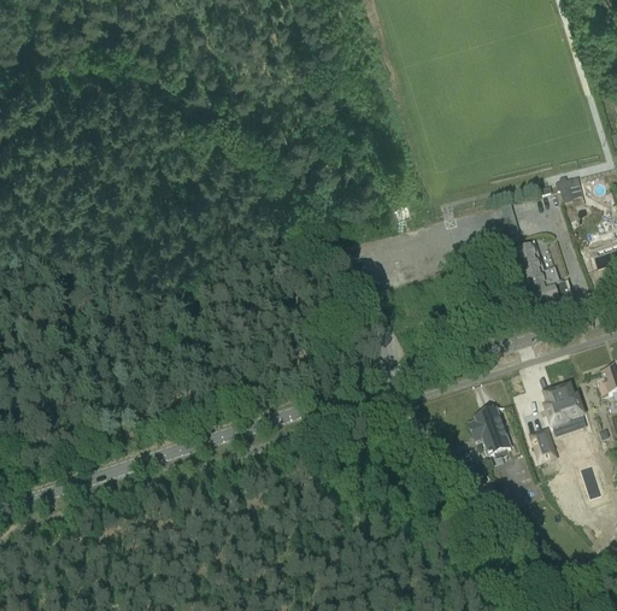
[(570,186),(580,183),(579,176),(565,178),(565,176),(559,177),(560,180),(554,182),(557,189),(560,189),(563,201),(574,199),(570,187),(570,186)]
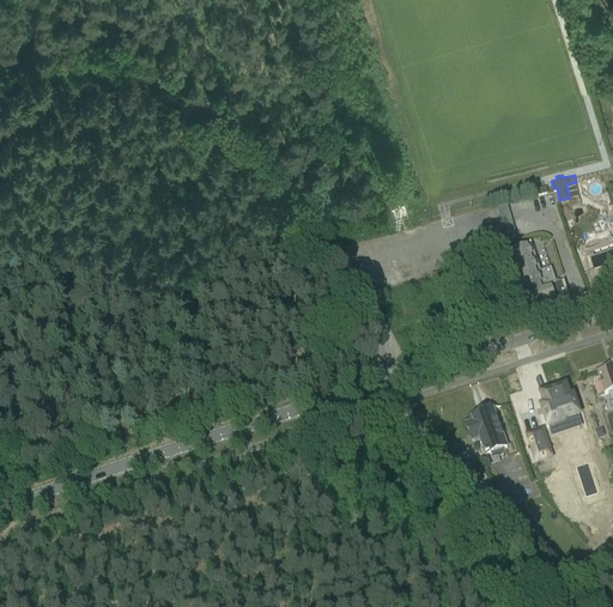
[(570,198),(580,195),(576,182),(566,186),(570,198)]
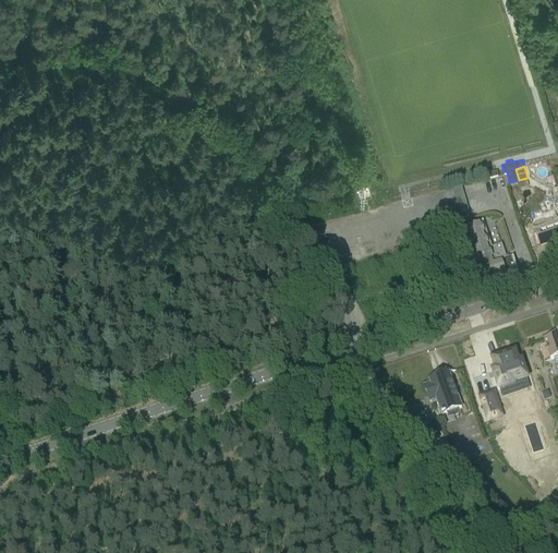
[(518,267),(513,253),(509,254),(508,252),(506,252),(501,240),(492,243),(483,217),(480,218),(481,220),(468,225),(485,278),(518,267)]
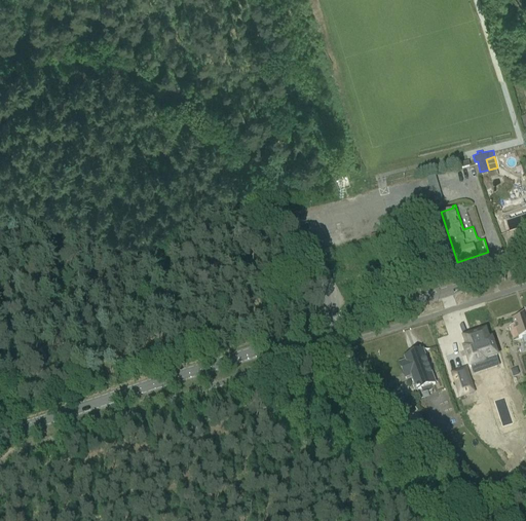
[(525,225),(525,208),(518,211),(518,209),(504,213),(510,228),(521,225),(522,227),(525,225)]
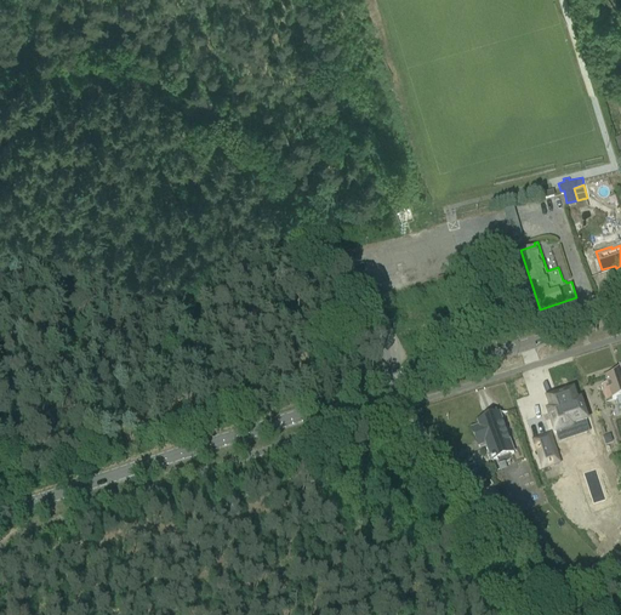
[(602,383),(605,397),(620,392),(620,364),(619,365),(620,368),(605,373),(608,380),(603,381),(602,381),(602,382),(602,383)]
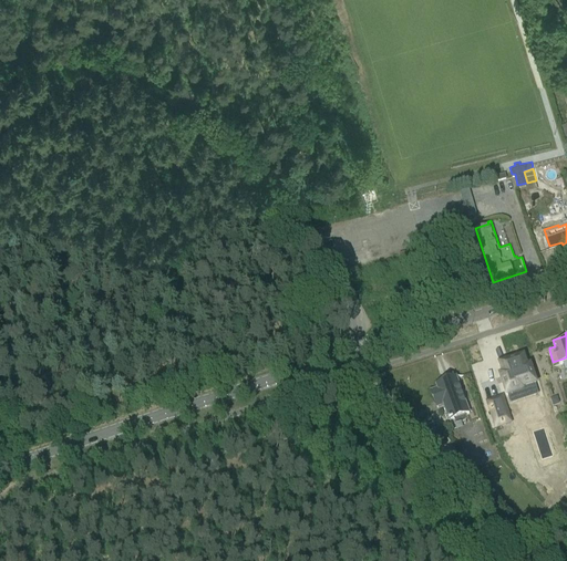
[(504,371),(501,372),(503,380),(503,378),(506,392),(522,387),(522,385),(536,381),(531,363),(526,364),(523,353),(501,361),(504,371)]
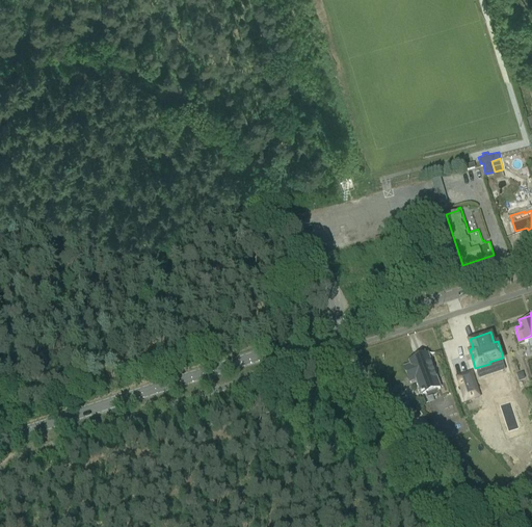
[(422,391),(441,385),(428,351),(409,359),(410,362),(404,364),(408,374),(415,372),(422,391)]
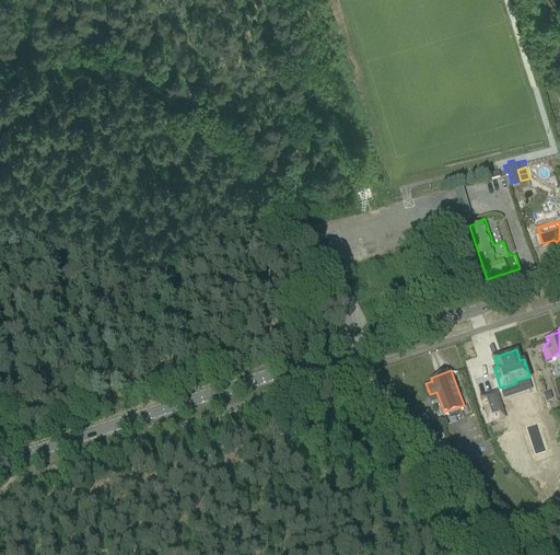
[(550,388),(544,391),(546,397),(552,395),(550,388)]
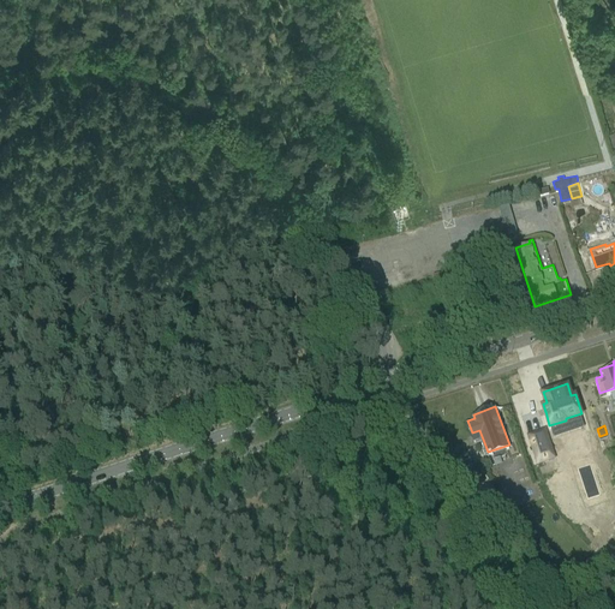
[(544,427),(529,433),(538,459),(554,454),(544,427)]
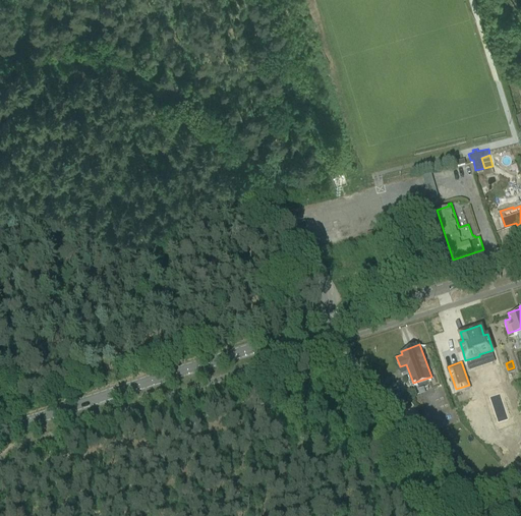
[(431,437),(436,440),(441,436),(438,432),(431,437)]
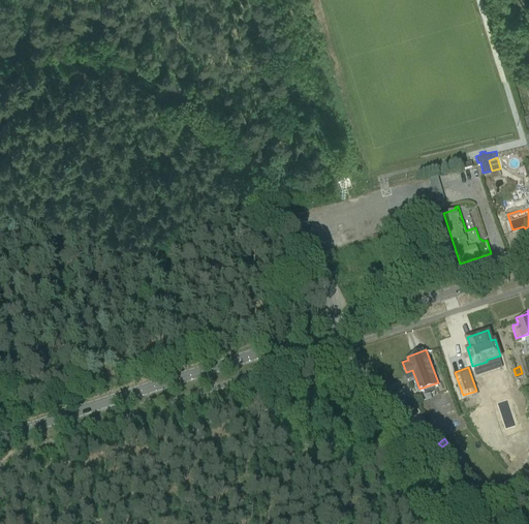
[(454,449),(448,441),(443,445),(449,453),(454,449)]
